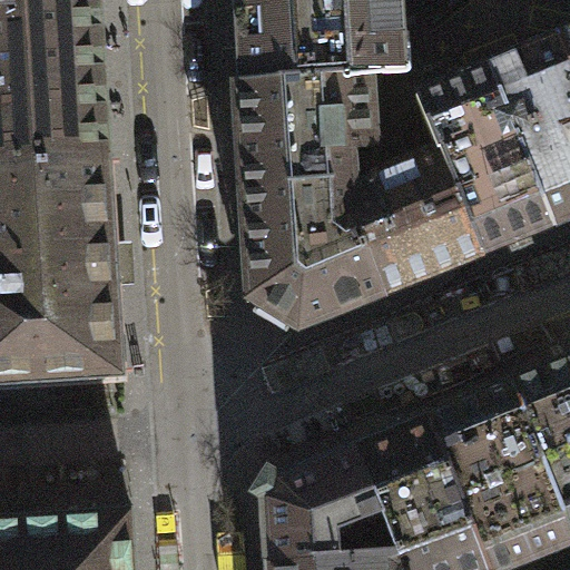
[(0,0),(0,170),(33,166),(111,160),(100,0),(0,0)]
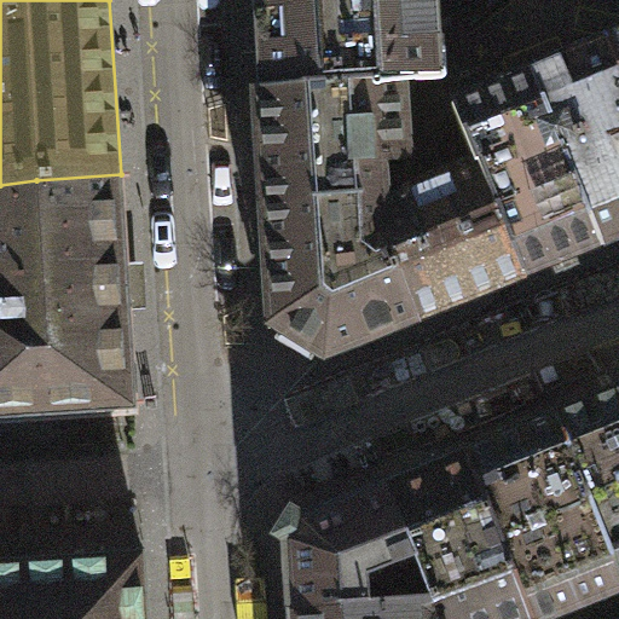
[(250,0),(255,87),(401,79),(438,77),(434,0),(250,0)]
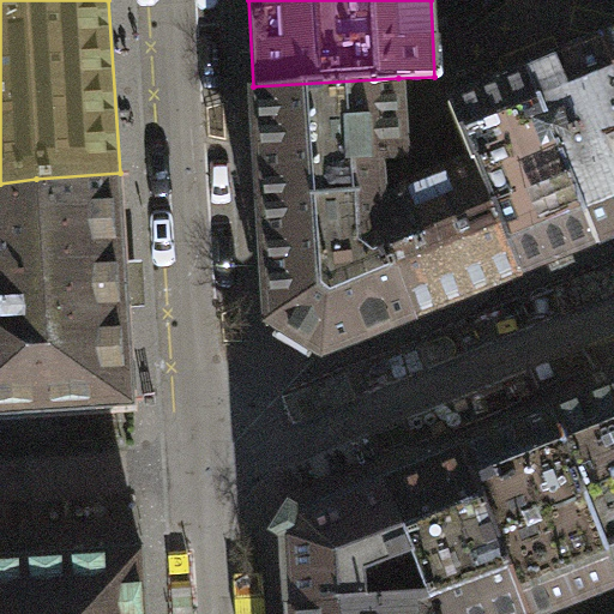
[(613,43),(603,48),(613,74),(613,43)]
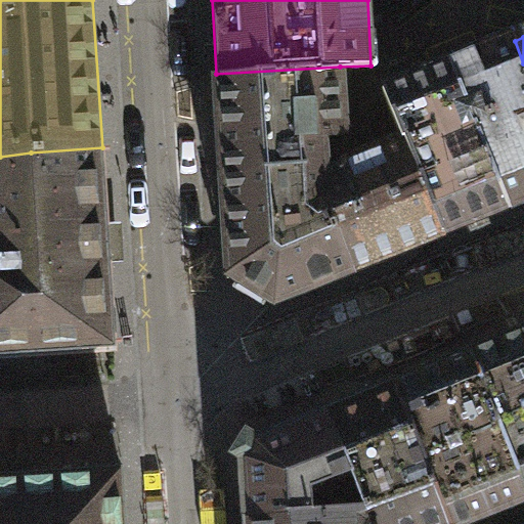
[(523,63),(515,41),(451,66),(507,207),(523,200),(523,63)]
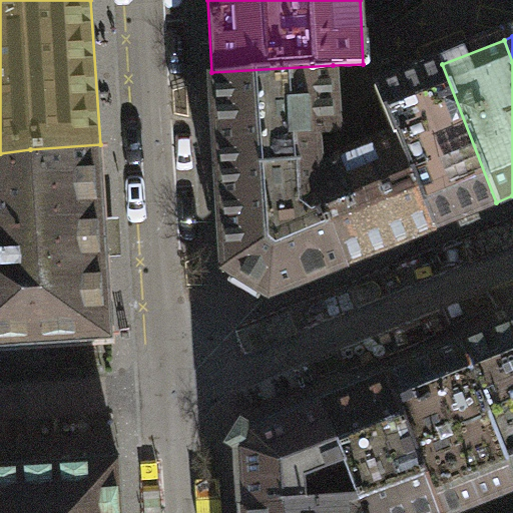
[(396,137),(434,229),(496,202),(442,64),(377,89),(396,137)]
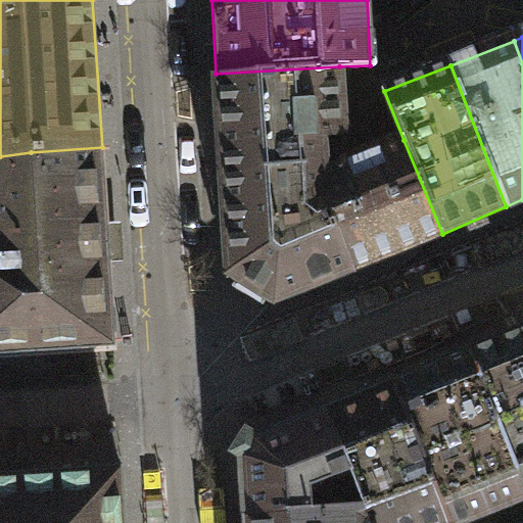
[(339,66),(216,74),(221,135),(228,233),(230,273),(277,301),(352,271),(332,219),(362,206),(343,167),(323,175),(322,135),(342,136),(339,66)]
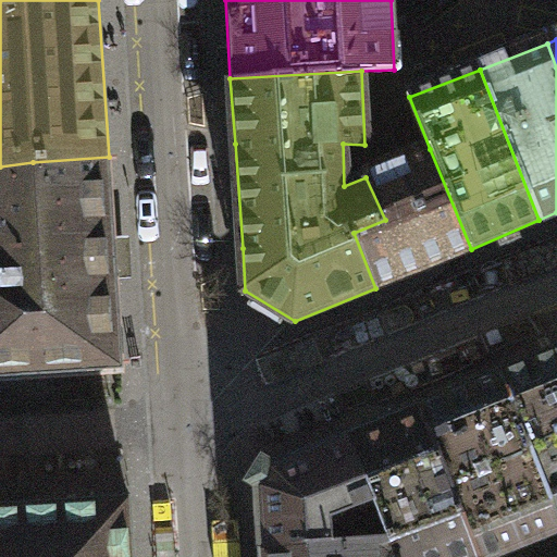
[(430,149),(366,177),(385,220),(354,233),(375,288),(471,249),(430,149)]
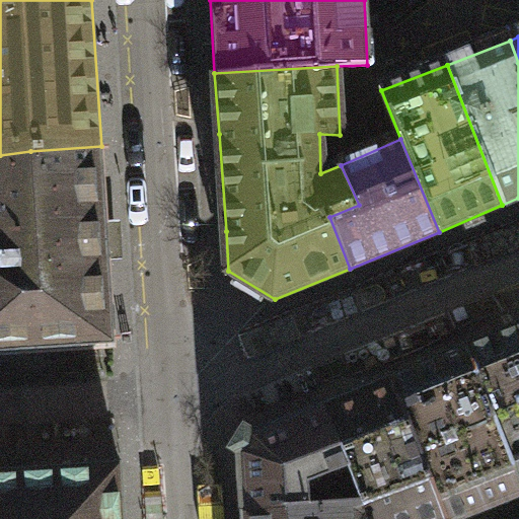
[(30,151),(0,155),(0,351),(114,345),(101,146),(30,151)]
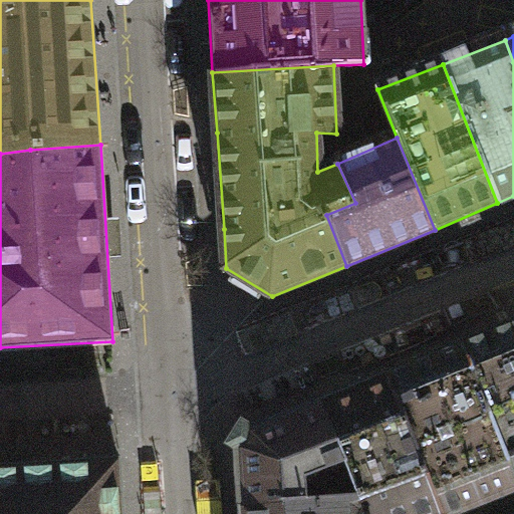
[(513,326),(462,348),(513,477),(513,326)]
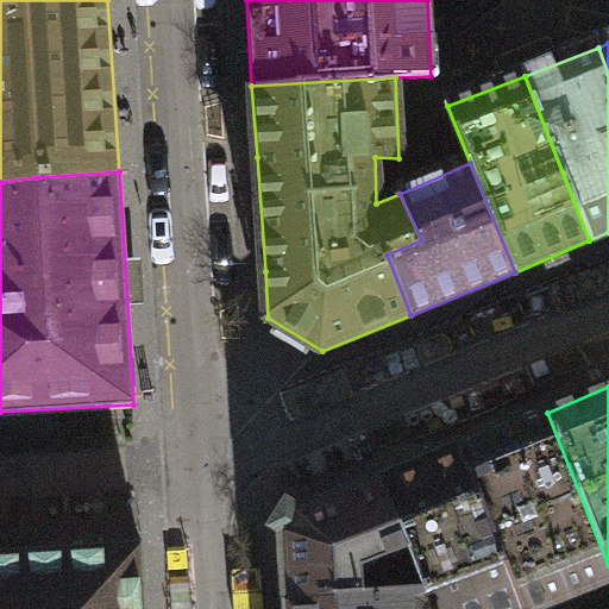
[(608,565),(547,413),(457,450),(521,608),(539,608),(608,581),(608,565)]
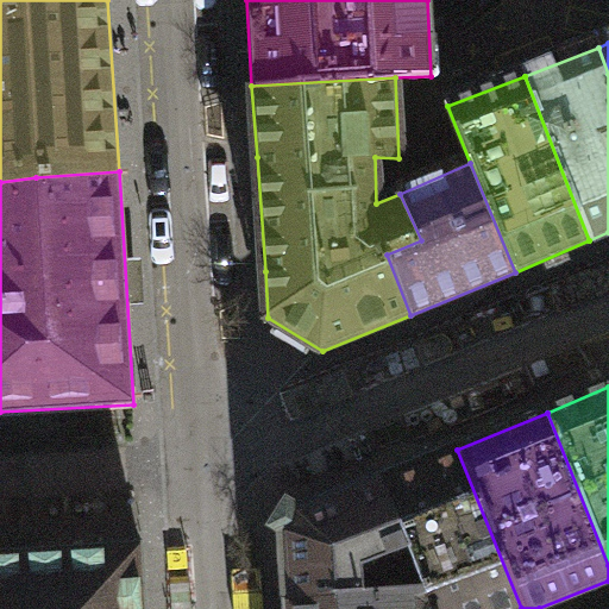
[(521,608),(457,450),(382,479),(425,592),(432,608),(521,608)]
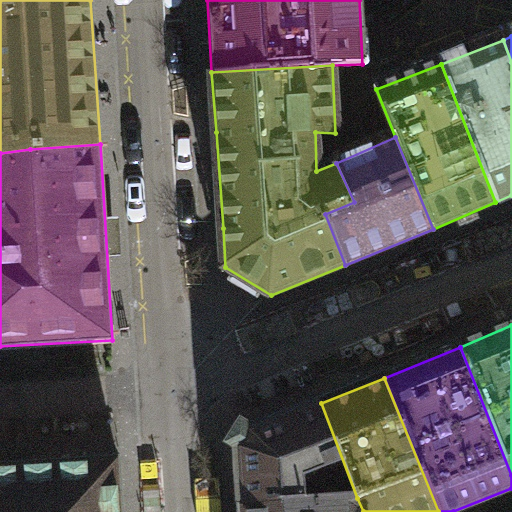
[(237,435),(241,505),(357,498),(321,403),(237,435)]
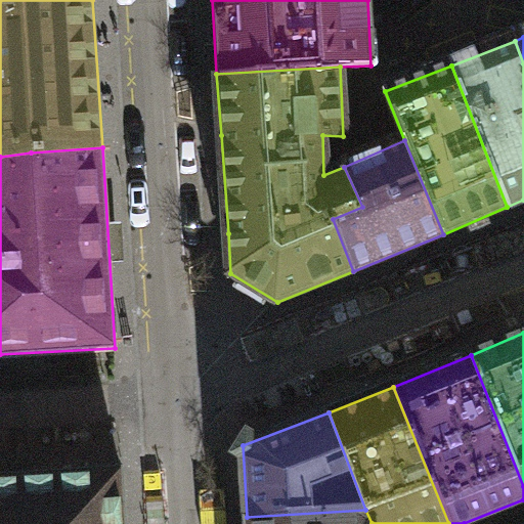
[(125,523),(122,471),(0,478),(0,523),(125,523)]
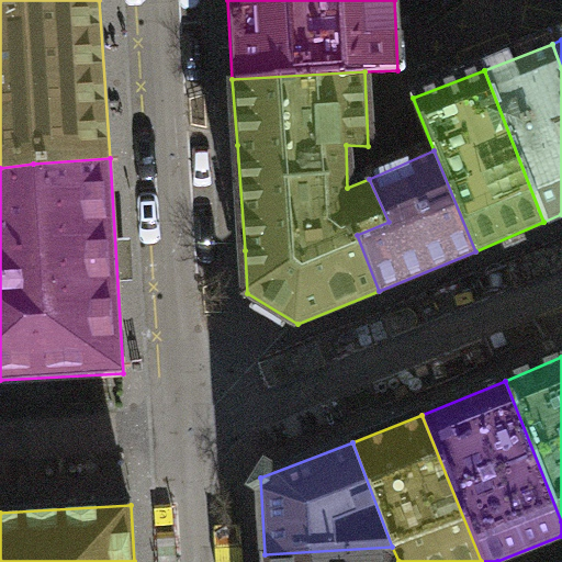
[(265,554),(265,561),(398,561),(392,547),(265,554)]
